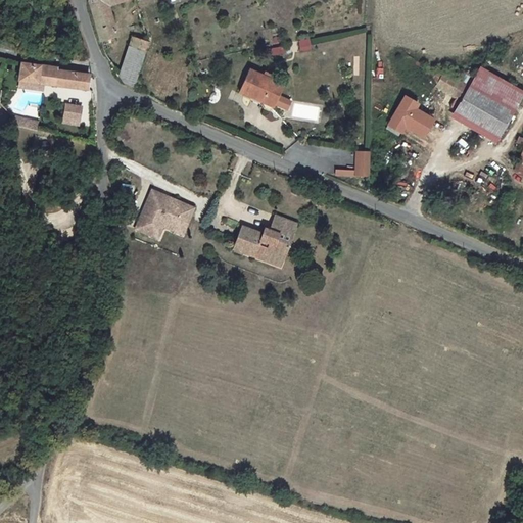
[(91,0),(103,46),(108,45),(106,37),(117,34),(109,4),(121,0),(91,0)]
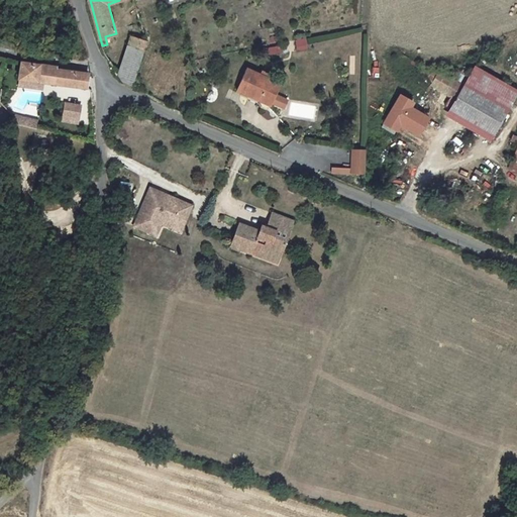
[(131,35),(127,45),(143,52),(147,41),(131,35)]
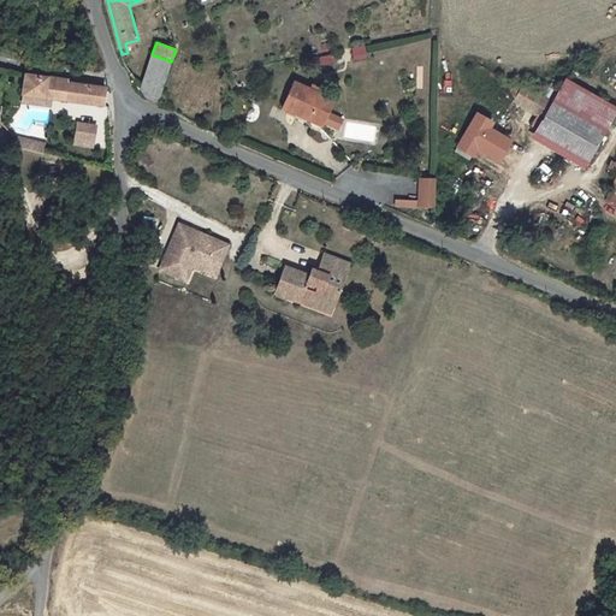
[(363,45),(349,47),(353,61),(367,58),(363,45)]
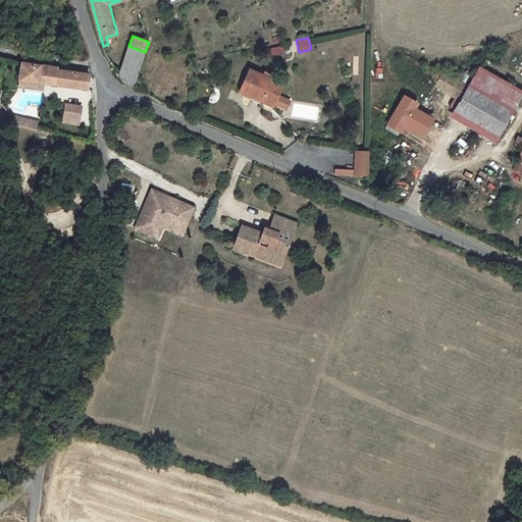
[(128,46),(118,76),(133,88),(145,52),(128,46)]
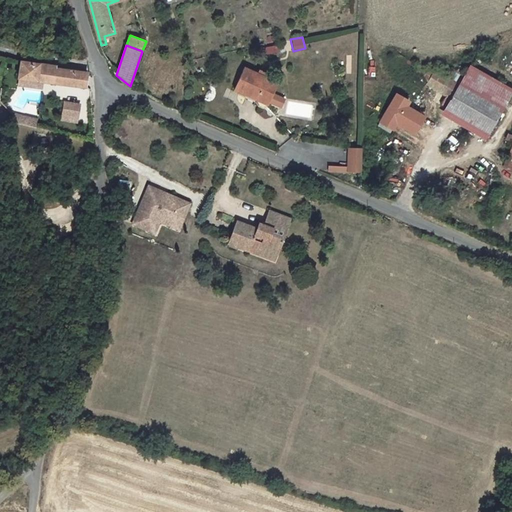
[(282,46),(258,52),(260,58),(284,52),(282,46)]
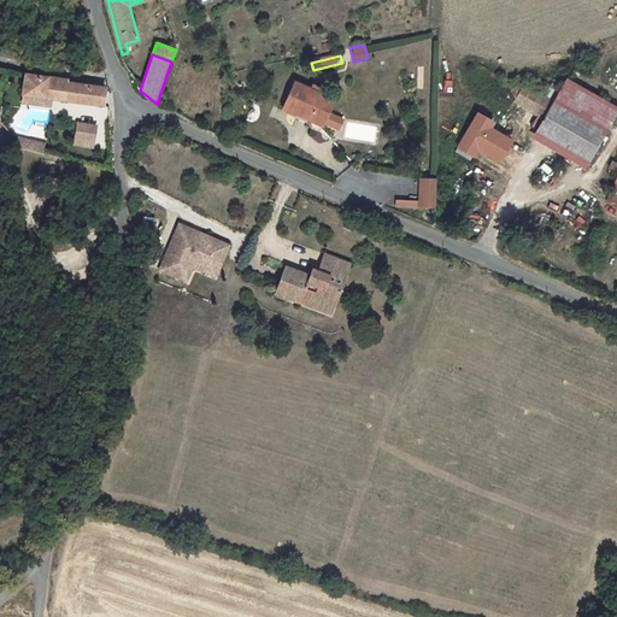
[(27,94),(103,104),(104,88),(69,83),(69,80),(29,75),(27,94)]
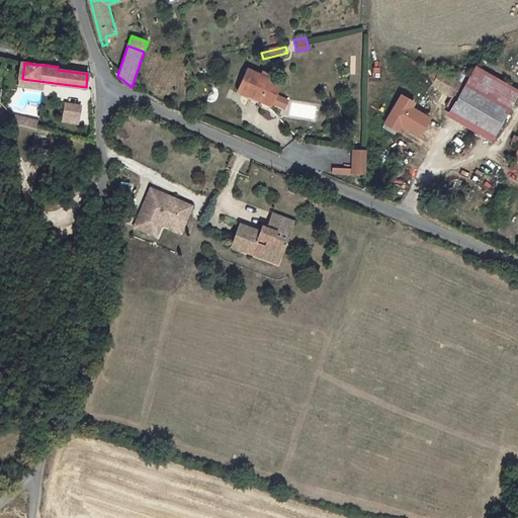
[(237,92),(250,97),(251,95),(264,100),(262,104),(264,108),(269,111),(273,109),(284,84),(248,68),(237,92)]
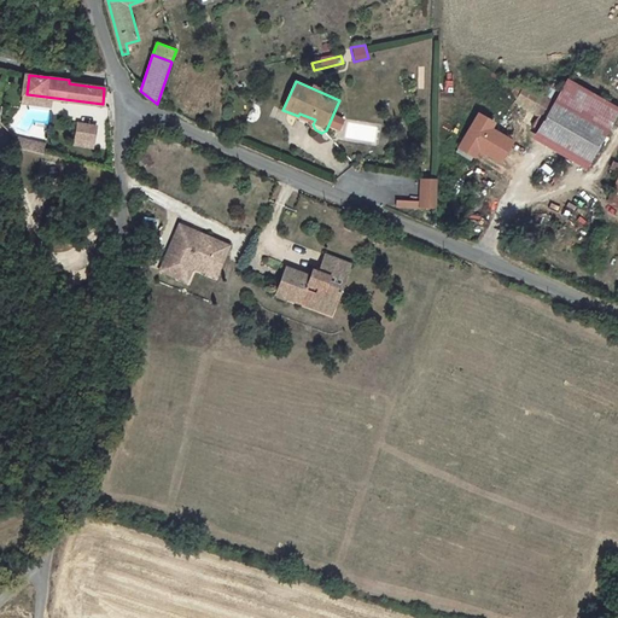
[(507,109),(537,128),(546,112),(516,94),(507,109)]
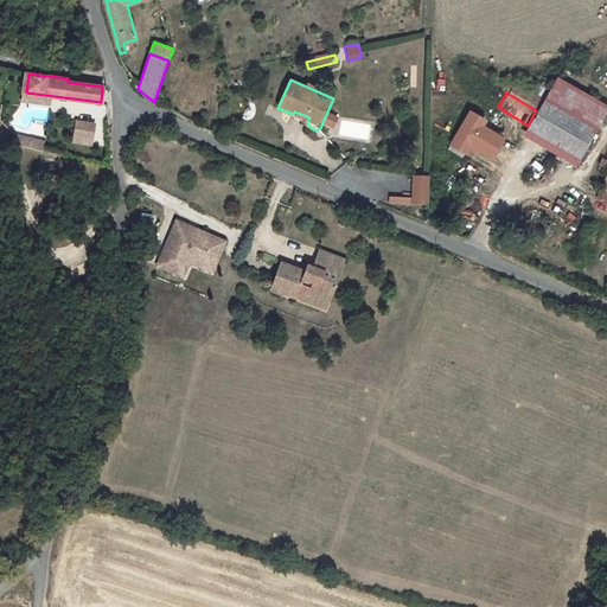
[(493,163),(508,138),(493,129),(496,125),(470,109),(447,149),(465,159),(471,149),(493,163)]
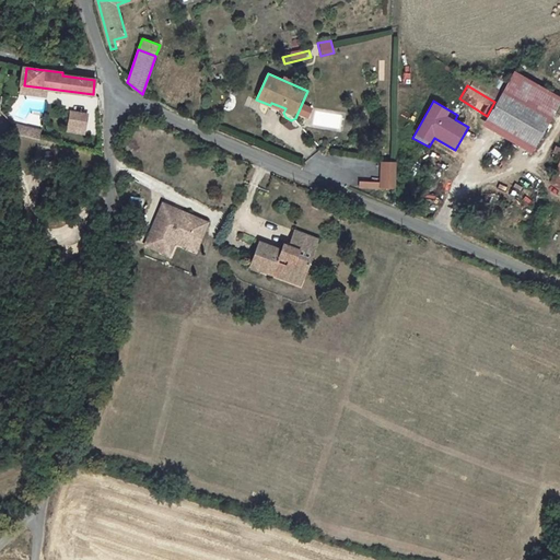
[(487,116),(480,128),(526,156),(540,131),(494,102),(487,116)]
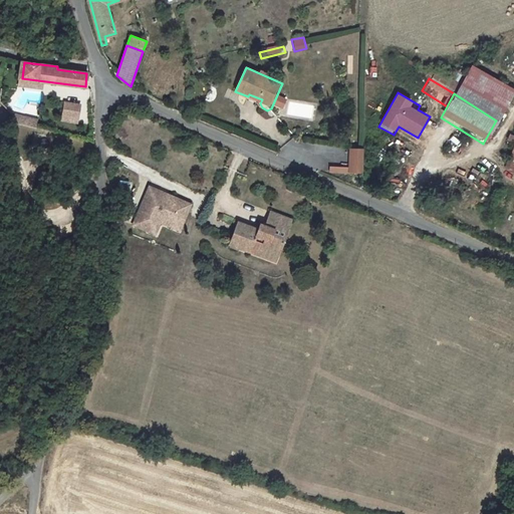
[(249,94),(248,96),(247,99),(260,104),(260,103),(262,99),(249,94)]
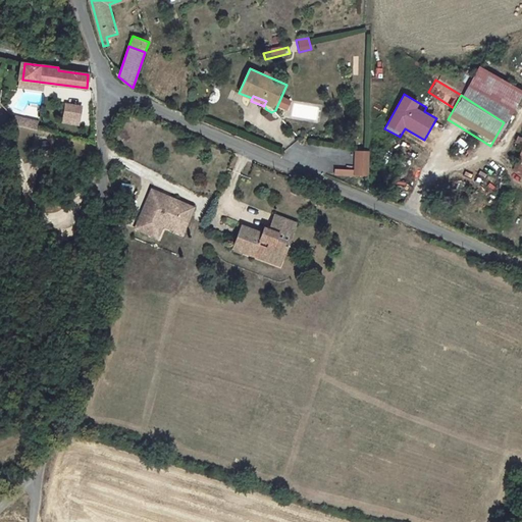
[(83,108),(67,105),(63,122),(79,125),(83,108)]
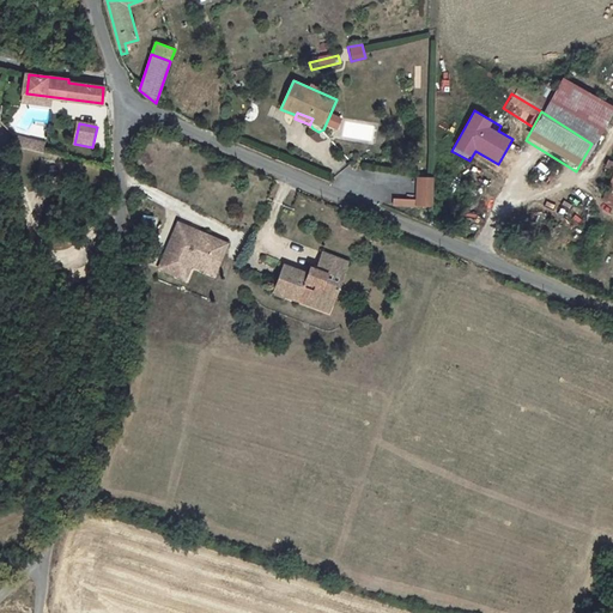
[(16,135),(13,144),(42,153),(46,145),(16,135)]
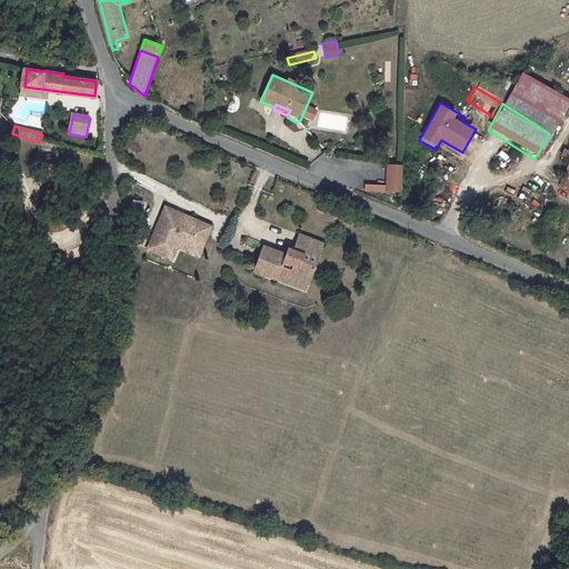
[(389,165),(387,190),(401,191),(403,166),(389,165)]
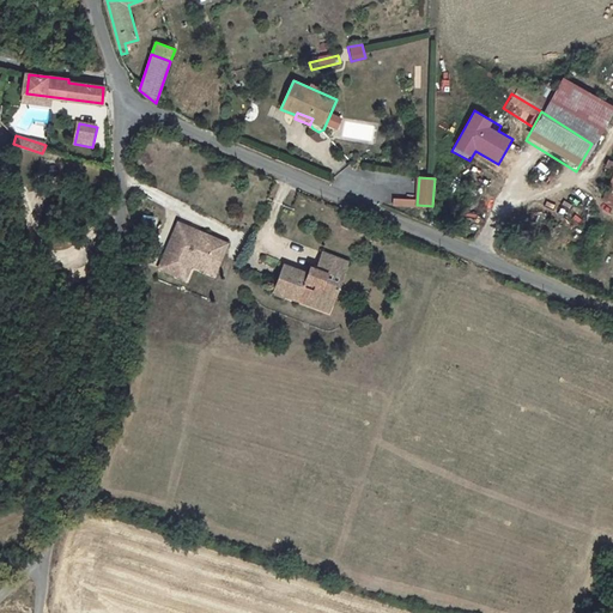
[(192,228),(180,223),(162,267),(178,274),(187,255),(218,267),(229,243),(201,231),(199,237),(189,234),(192,228)]
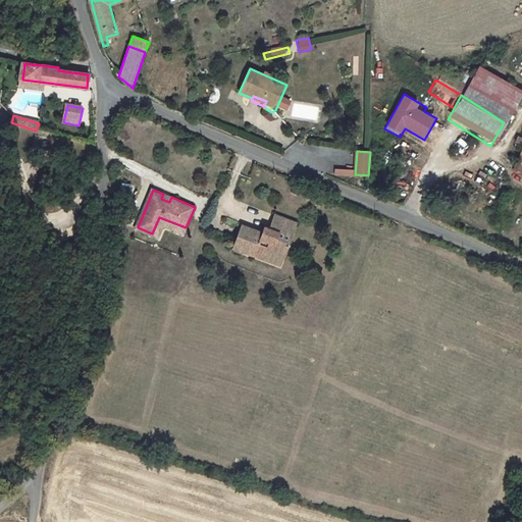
[(263,233),(243,226),(236,247),(244,250),(243,252),(255,257),(258,251),(283,261),(291,244),(278,239),(281,229),(294,233),(298,223),(276,215),(270,230),(265,228),(263,233)]
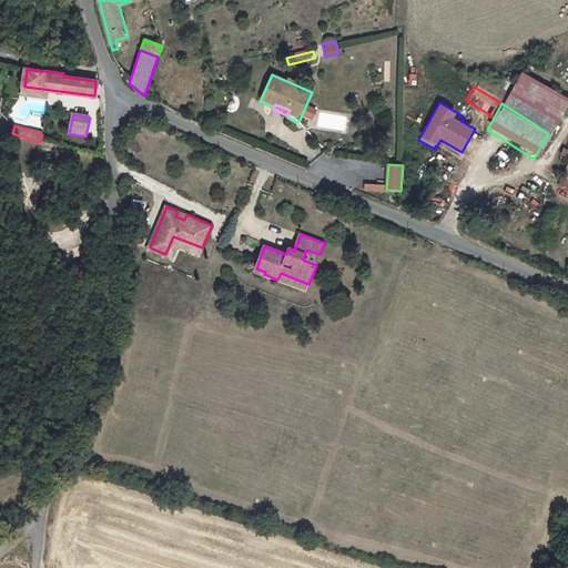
[(173,236),(165,254),(173,257),(179,244),(200,253),(202,247),(173,236)]
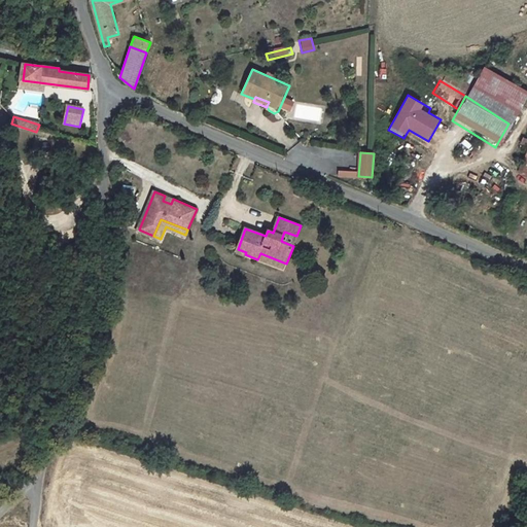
[(260,253),(257,259),(284,269),(286,264),(260,253)]
